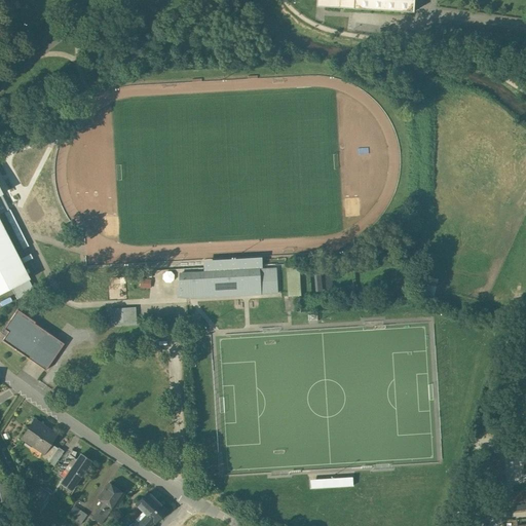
[(315,0),(315,6),(413,12),(412,0),(315,0)]
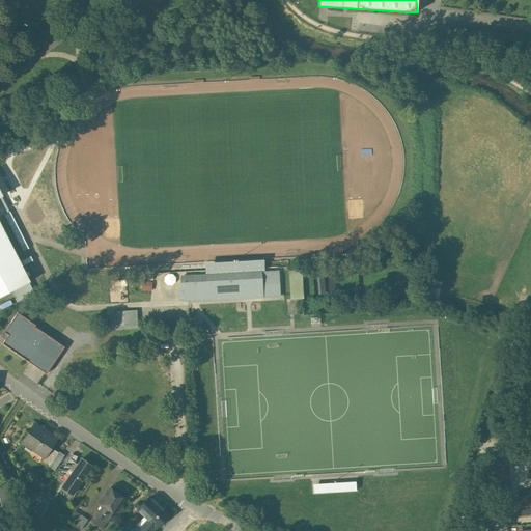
[(21,8),(18,1),(12,3),(16,10),(21,8)]
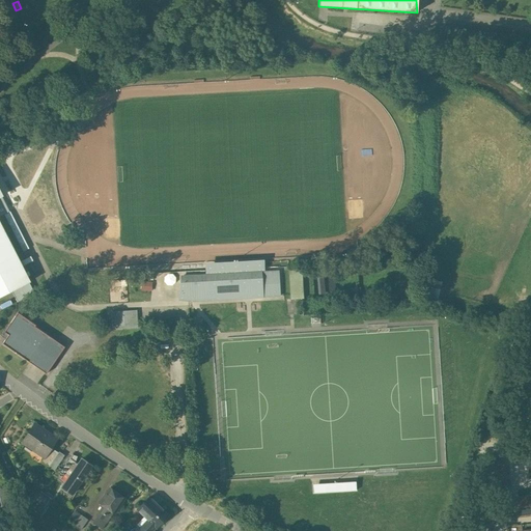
[(0,295),(10,289),(27,281),(0,227),(0,295)]
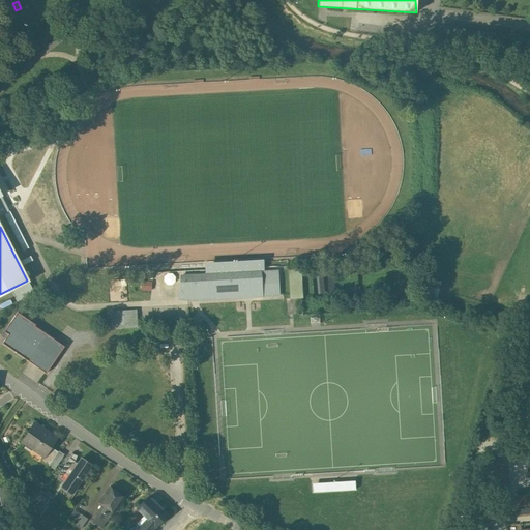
[(278,270),(181,274),(180,296),(188,296),(190,298),(281,294),(278,270)]
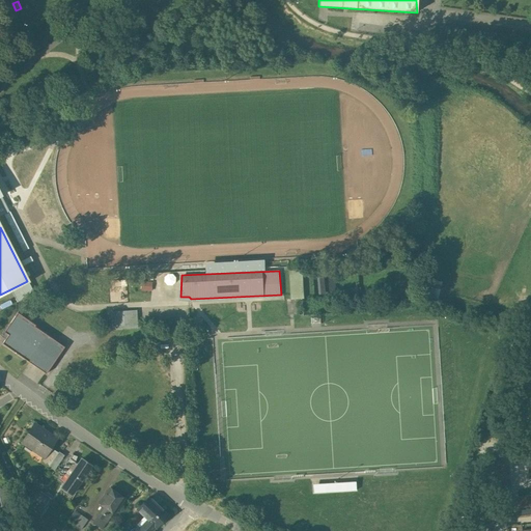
[(27,281),(10,289),(17,302),(34,292),(27,281)]
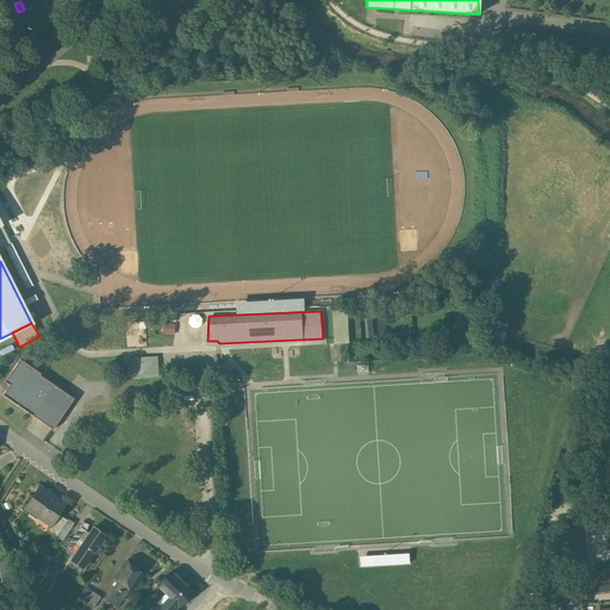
[(129,378),(160,377),(160,355),(129,356),(129,378)]
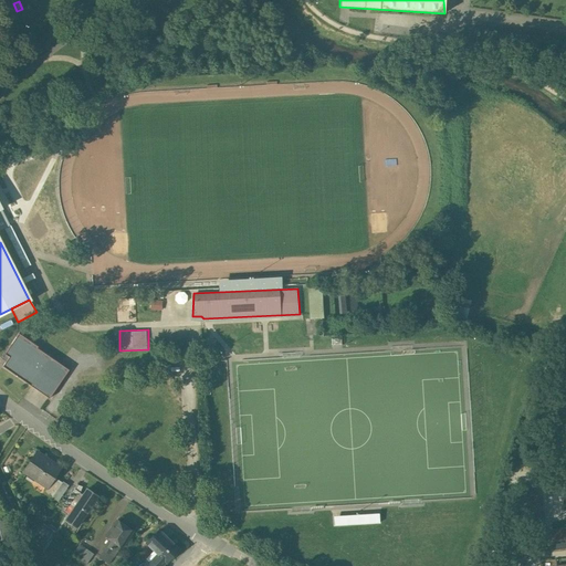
[(38,346),(18,333),(4,354),(9,357),(2,366),(49,398),(69,369),(37,348),(38,346)]
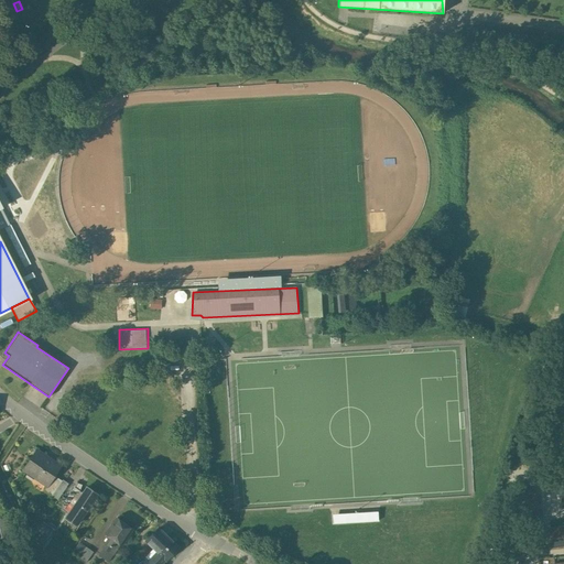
[(60,466),(35,449),(23,469),(46,485),(53,475),(60,466)]
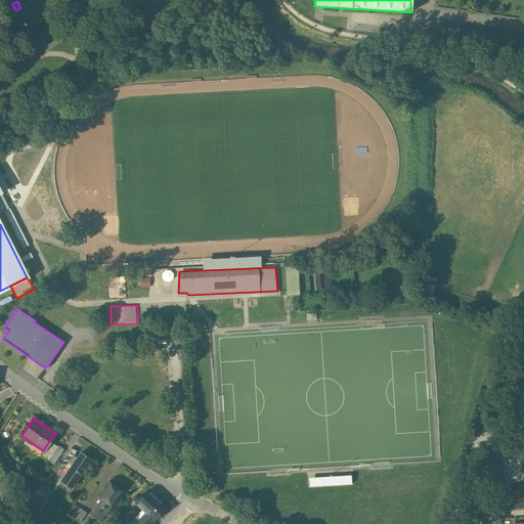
[(49,441),(43,450),(40,454),(47,461),(56,446),(49,441)]
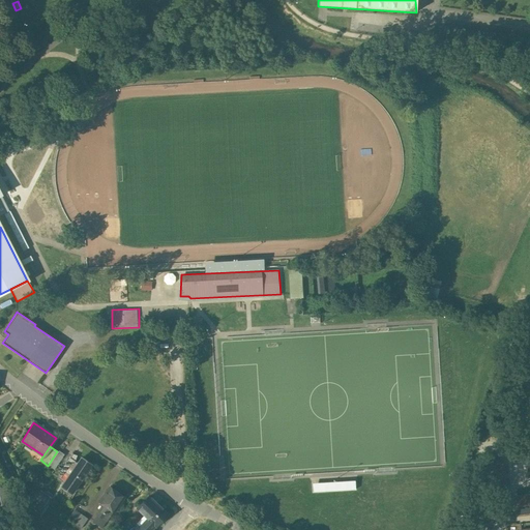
[(77,454),(71,453),(60,470),(68,476),(62,486),(72,492),(79,482),(81,483),(86,476),(84,474),(91,464),(81,458),(78,463),(75,461),(77,454)]
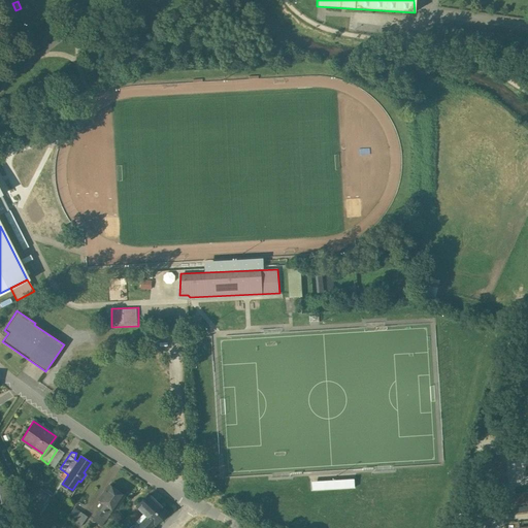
[(124,495),(108,485),(97,500),(100,502),(111,509),(113,510),(124,495)]
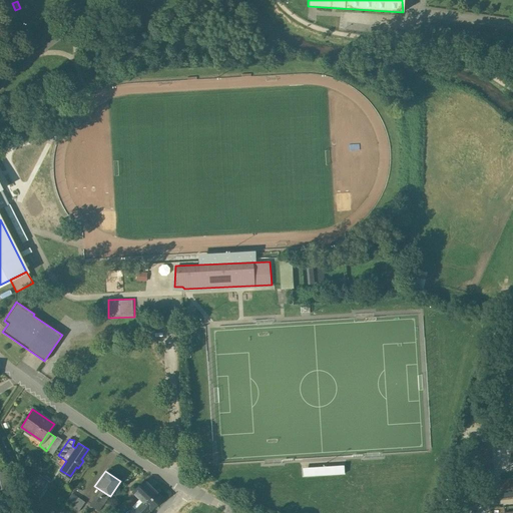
[(48,481),(38,474),(31,484),(41,491),(48,481)]
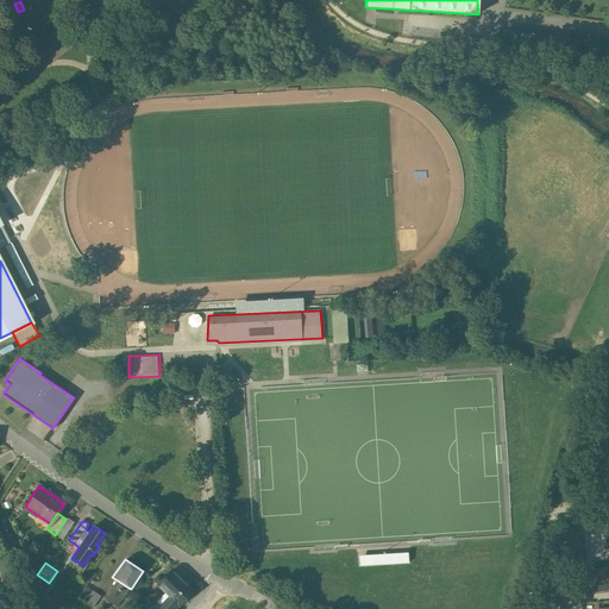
[(608,567),(591,570),(594,591),(608,589),(608,567)]
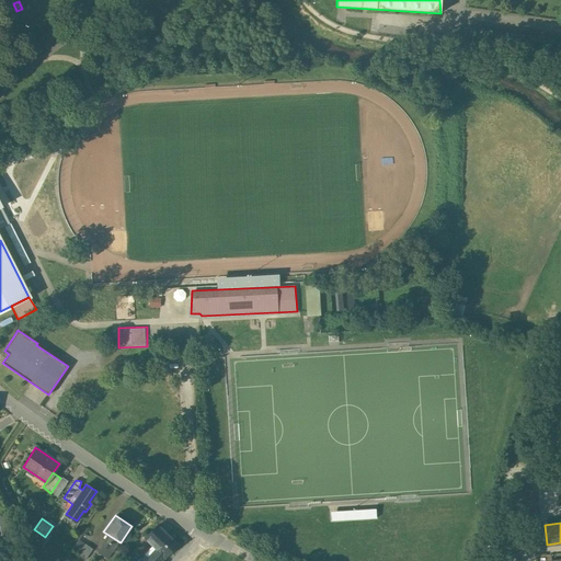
[(176,544),(157,524),(144,537),(151,545),(163,557),(164,557),(176,544)]
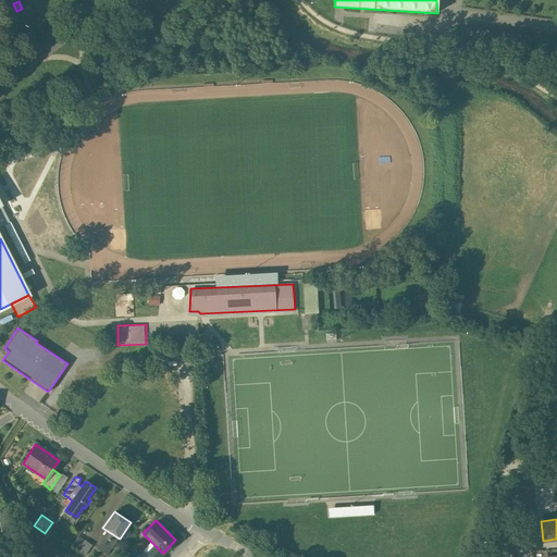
[(118,537),(106,530),(99,540),(101,541),(111,547),(118,537)]
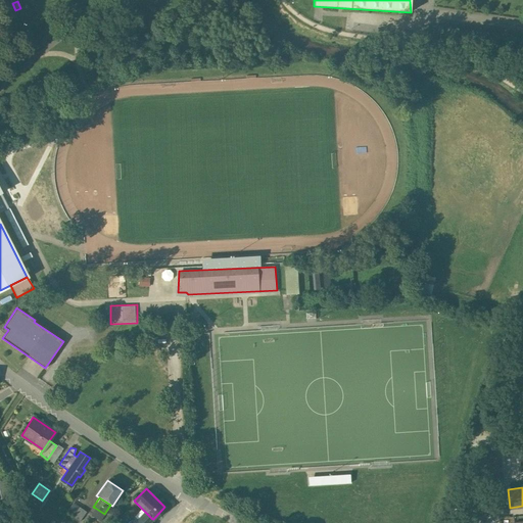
[(86,512),(80,507),(73,517),(79,521),(86,512)]
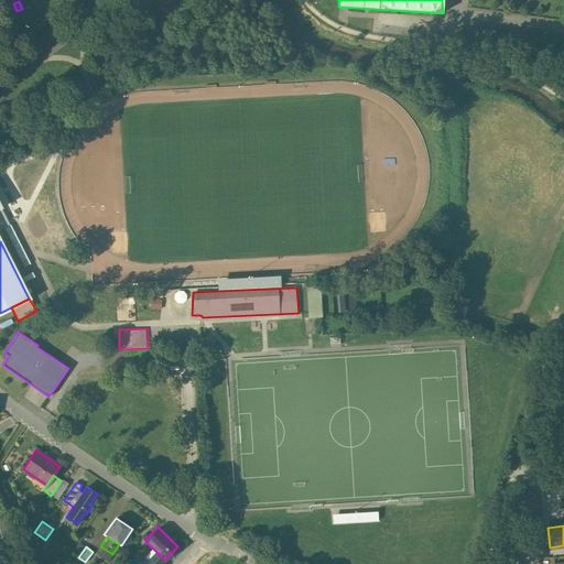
[(107,562),(112,554),(102,548),(98,555),(107,562)]
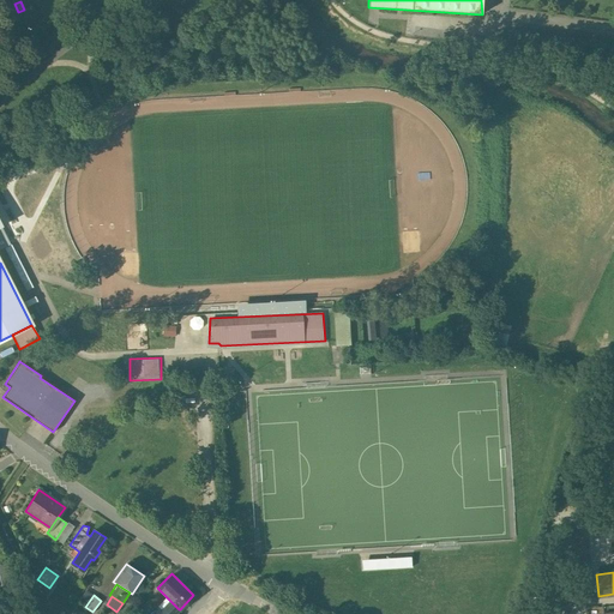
[(164,613),(174,613),(179,609),(166,596),(156,606),(164,613)]
